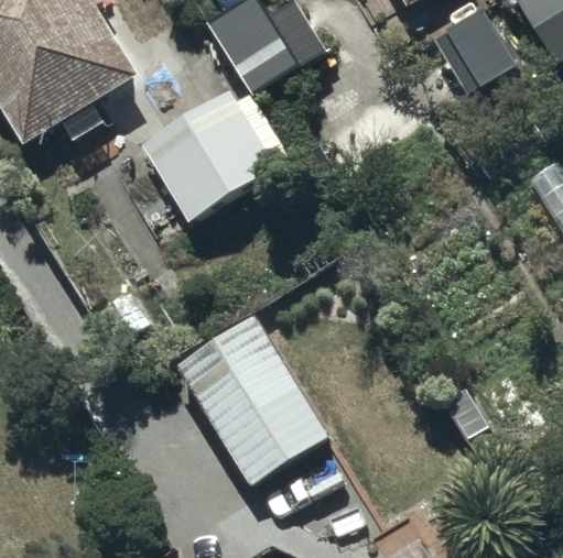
[(132,73),(88,0),(0,0),(0,97),(23,138),(132,73)]
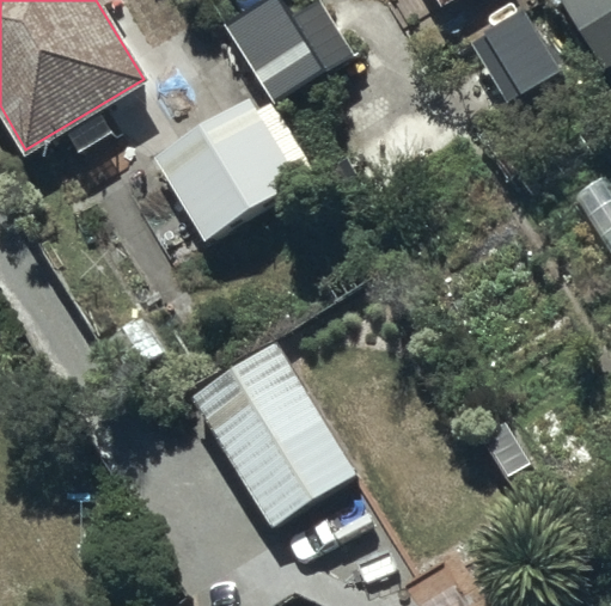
[(213,0),(227,20),(221,25),(275,106),(331,68),(285,0),(213,0)]
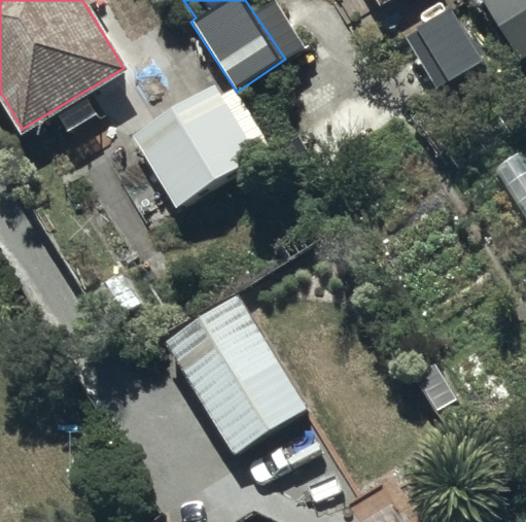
[(479,0),(519,61),(525,57),(525,0),(479,0)]
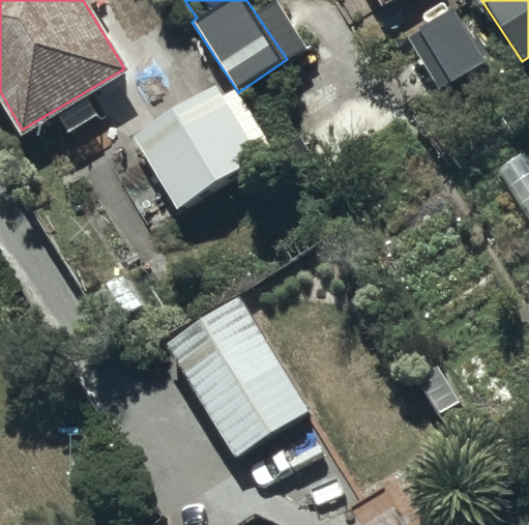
[(476,10),(403,59),(431,101),(504,53),(476,10)]
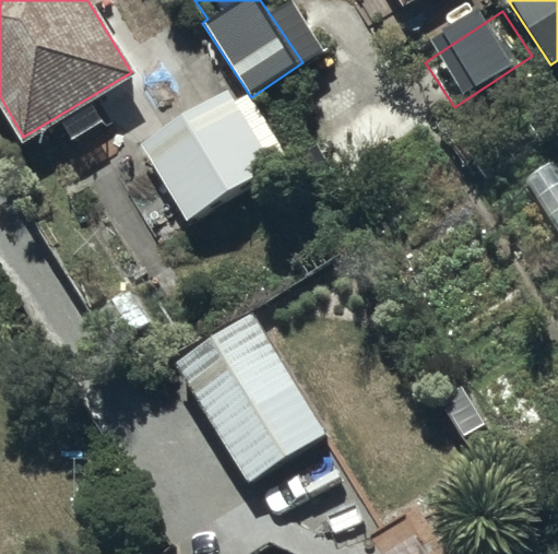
[(230,87),(143,141),(166,177),(128,201),(153,240),(292,155),(256,96),(242,105),(230,87)]
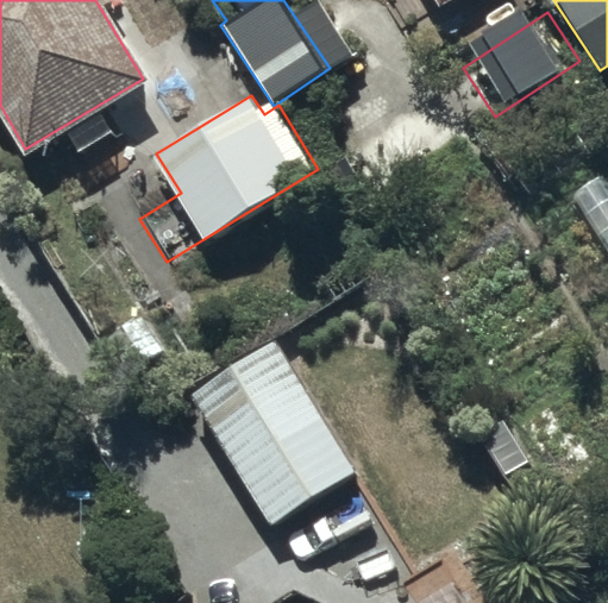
[(356,469),(277,345),(192,400),(270,523),(356,469)]
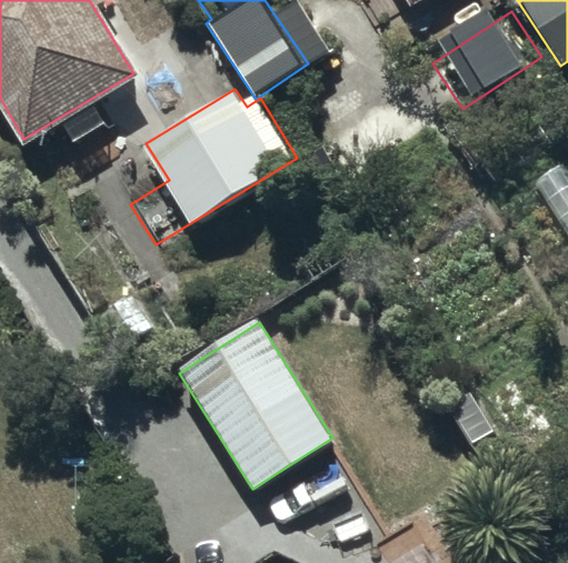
All buildings are outlined.
